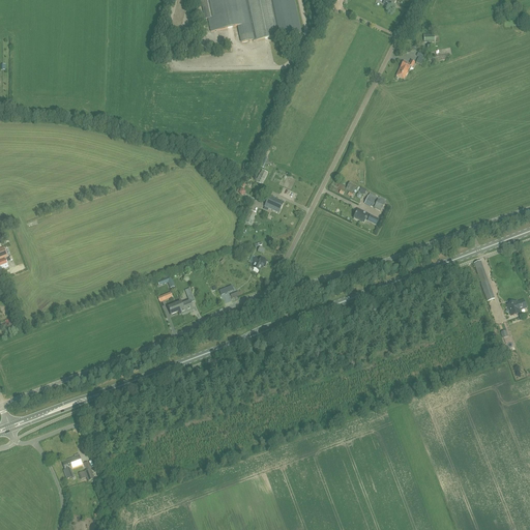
[(221,30),(213,0),(201,0),(205,19),(208,19),(211,32),(221,30)]
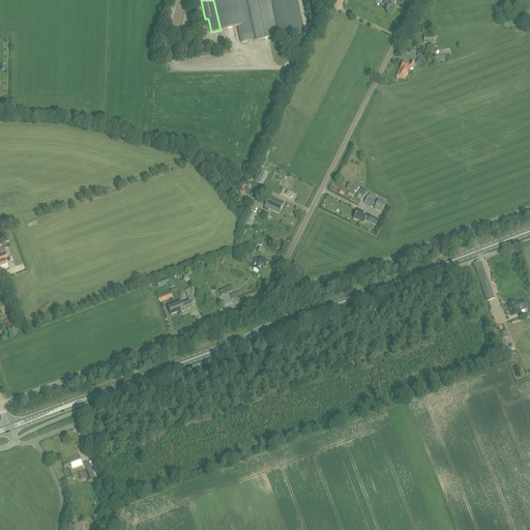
[(213,0),(221,30),(244,25),(239,0),(213,0)]
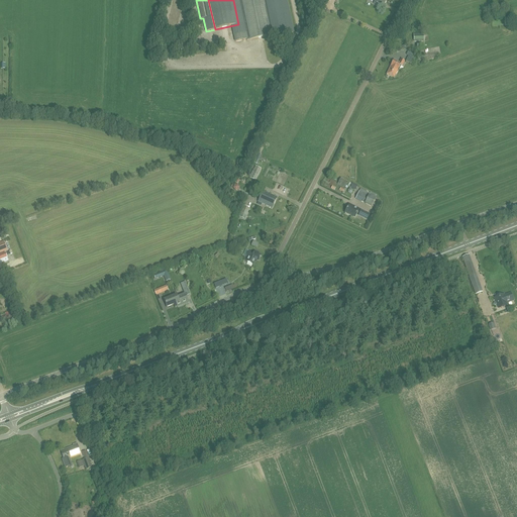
[(233,0),(238,24),(232,25),(235,41),(246,39),(248,38),(239,0),(233,0)]
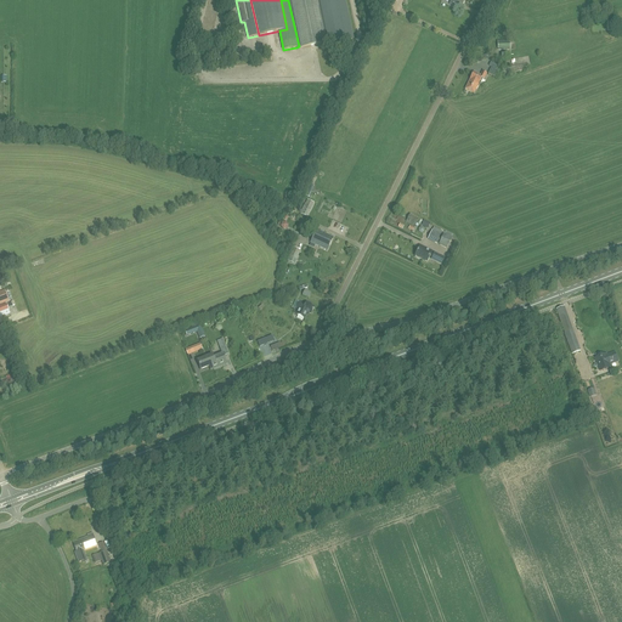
[(288,0),(299,46),(297,47),(297,49),(326,43),(326,45),(354,39),(345,0),(288,0)]
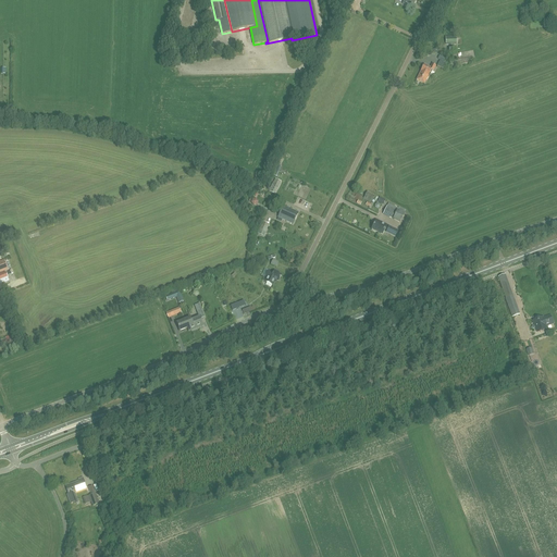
[(440,60),(437,66),(443,69),(445,65),(444,65),(446,62),(444,62),(445,59),(440,56),(437,59),(440,60)]
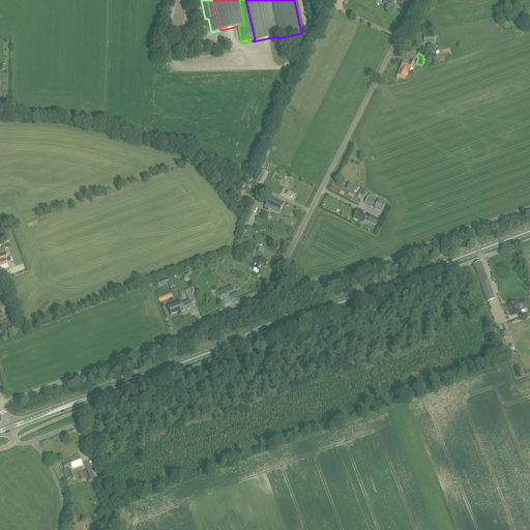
[(400,70),(396,77),(404,80),(410,66),(412,67),(414,63),(411,61),(409,64),(404,62),(401,68),(402,68),(401,70),(400,70)]
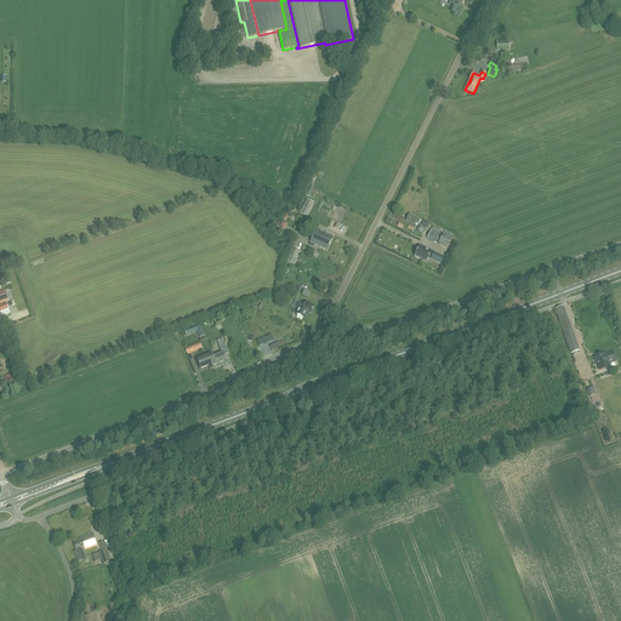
[(314,203),(307,199),(305,203),(301,210),(302,210),(300,214),(307,217),(314,203)]
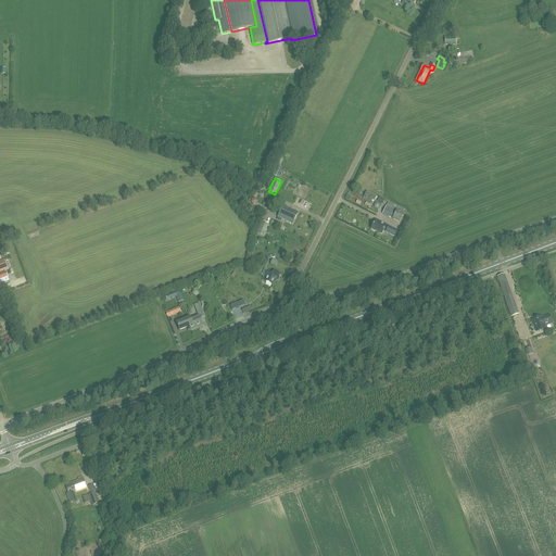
[(388,203),(382,214),(392,218),(397,207),(388,203)]
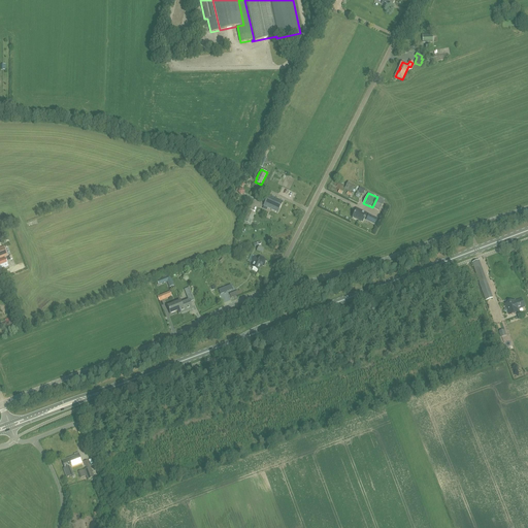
[(264,206),(277,212),(283,202),(269,195),(264,206)]
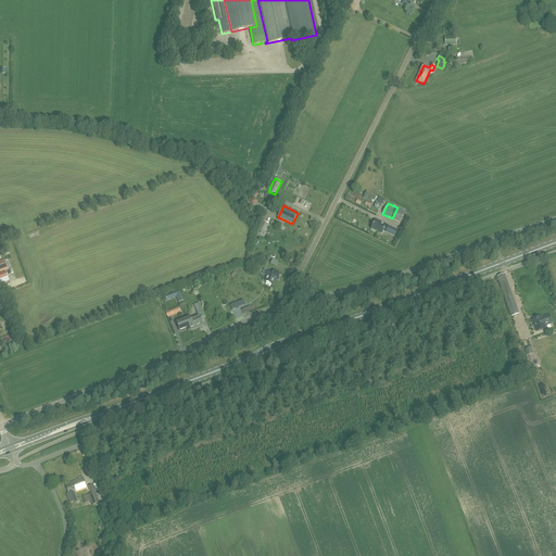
[(397,206),(392,218),(392,219),(400,223),(405,210),(397,206)]
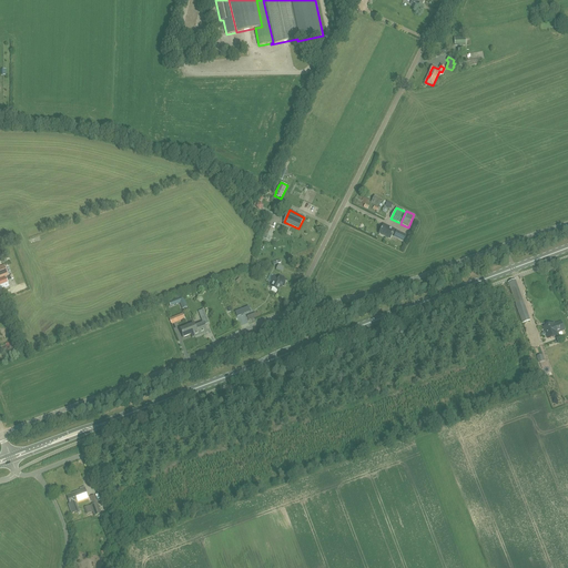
[(385,227),(383,226),(378,234),(383,236),(387,226),(386,225),(385,227)]
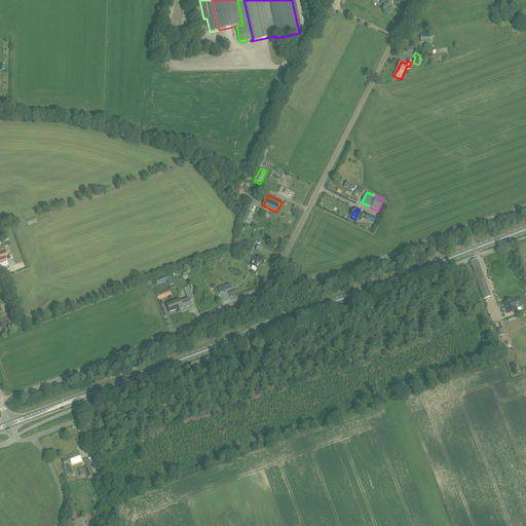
[(242,221),(243,221),(250,223),(254,212),(248,210),(242,221)]
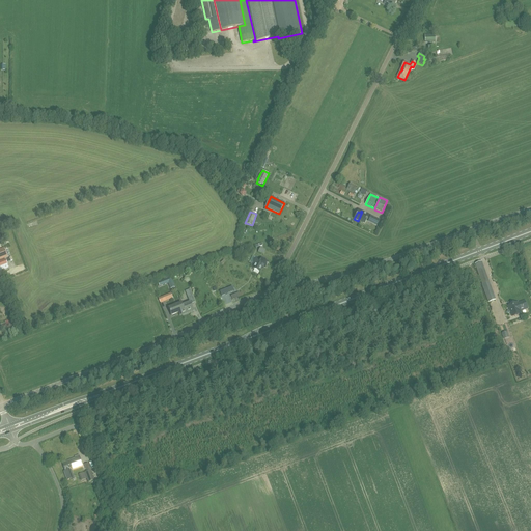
[(368,215),(362,212),(358,221),(364,223),(368,215)]
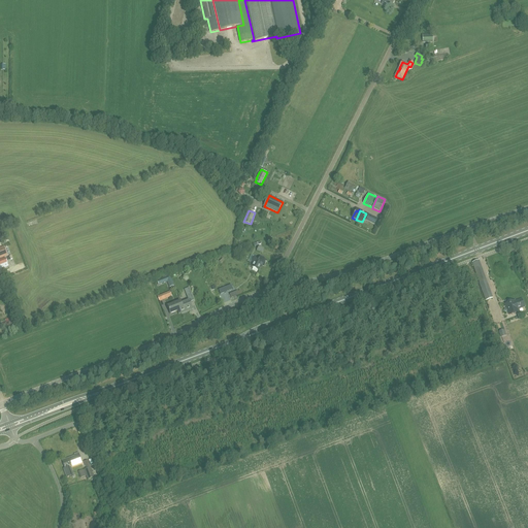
[(251,266),(254,268),(258,270),(261,265),(264,267),(267,261),(264,260),(264,259),(259,256),(258,258),(255,257),(252,262),(253,263),(251,266)]
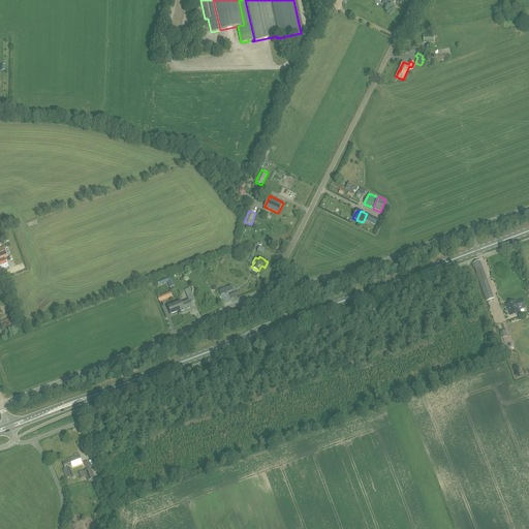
[(0,270),(0,271),(9,267),(5,258),(0,259),(0,270)]
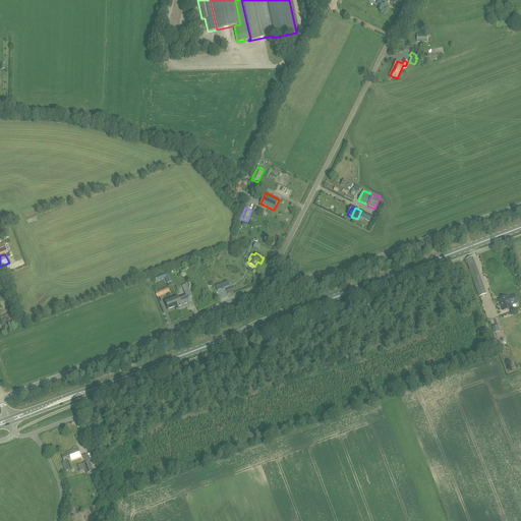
[(472,256),(466,259),(477,289),(483,287),(481,282),(480,282),(478,277),(479,277),(472,256)]
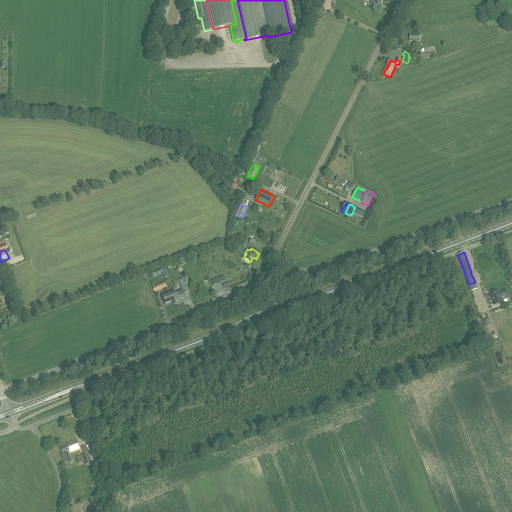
[(469,284),(471,291),(477,289),(475,282),(469,284)]
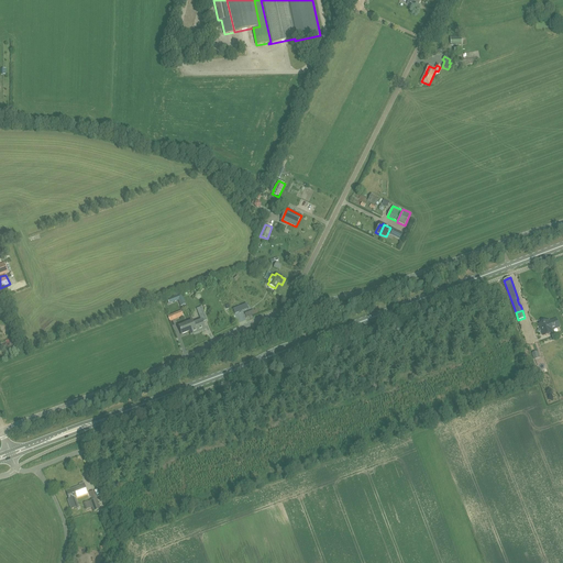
[(201,319),(192,322),(194,324),(192,324),(194,326),(190,327),(194,333),(205,329),(201,319)]
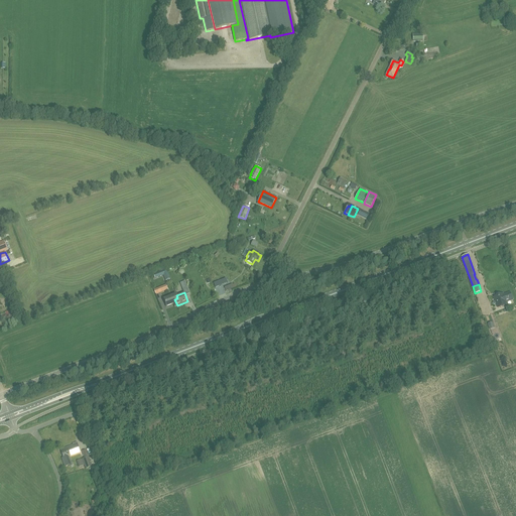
[(510,292),(502,295),(504,302),(513,299),(510,292)]
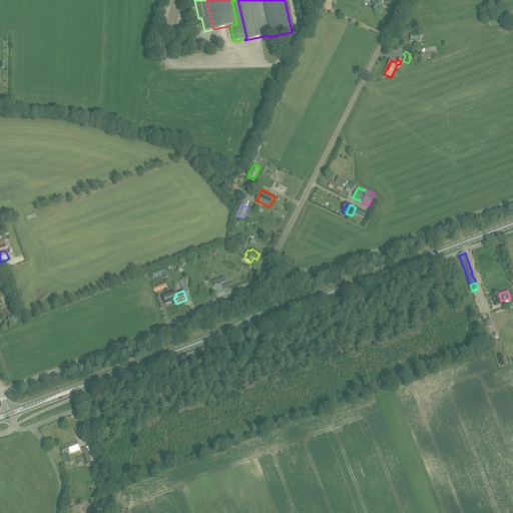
[(176,296),(175,293),(162,298),(165,305),(174,302),(173,298),(176,297),(175,296),(176,296)]
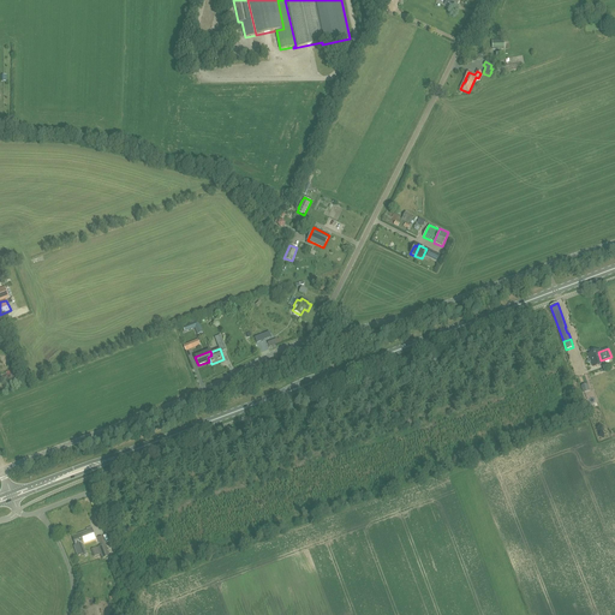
[(601,360),(598,352),(597,353),(596,351),(589,354),(593,366),(604,363),(603,360),(601,360)]
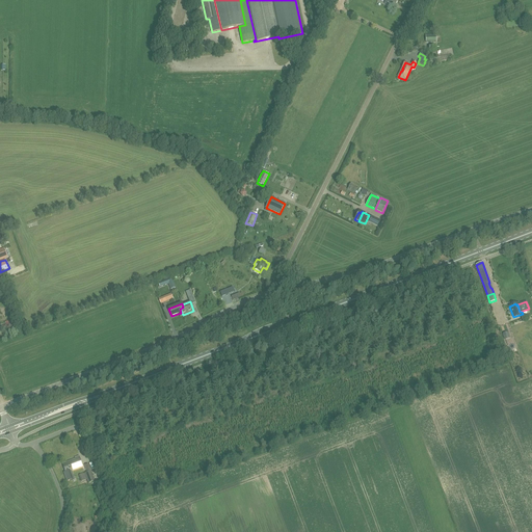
[(6,324),(0,326),(1,330),(15,326),(11,320),(5,322),(6,324)]
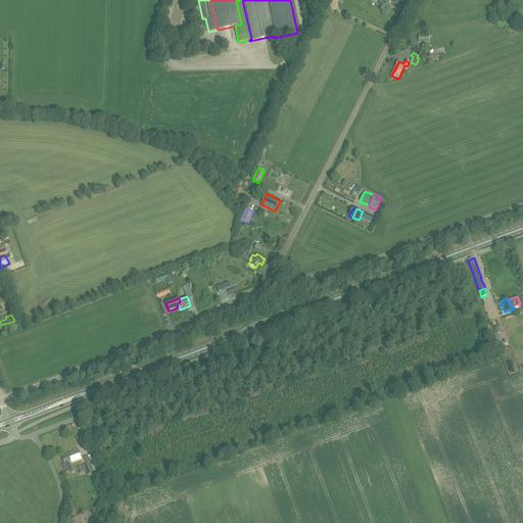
[(73,470),(69,463),(81,459),(79,450),(61,457),(64,464),(63,465),(66,473),(73,470)]
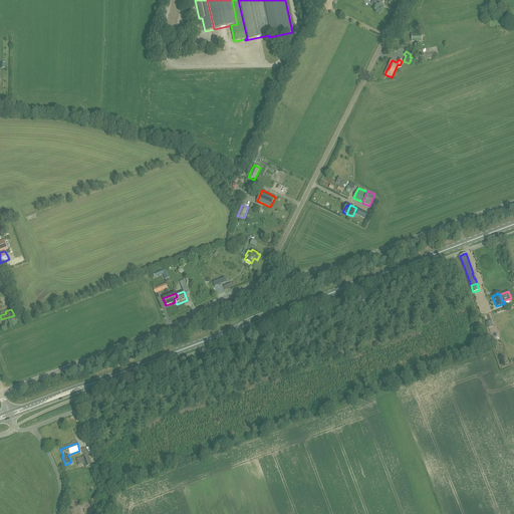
[(83,463),(89,461),(85,449),(81,450),(84,457),(81,458),(83,463)]
